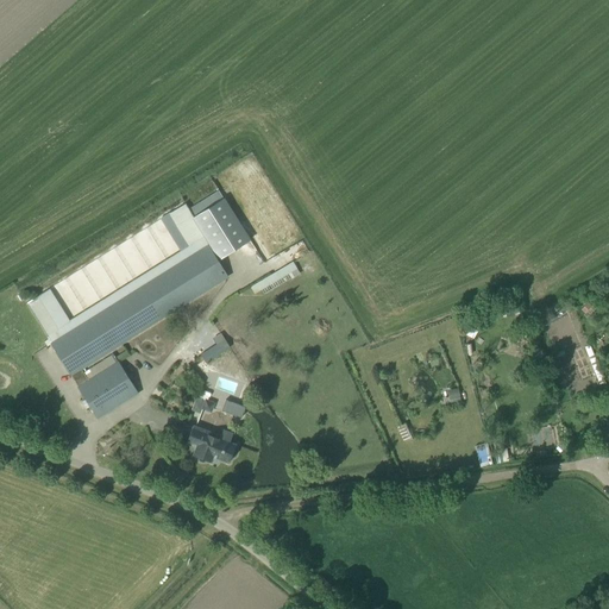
[(79,387),(86,399),(86,400),(82,402),(86,408),(89,406),(90,407),(90,406),(98,418),(138,393),(118,362),(114,364),(111,358),(102,363),(107,369),(88,381),(81,369),(228,276),(218,259),(249,239),(223,198),(194,215),(186,203),(169,213),(189,245),(70,320),(50,289),(36,297),(26,303),(51,344),(70,375),(71,375),(79,387)]
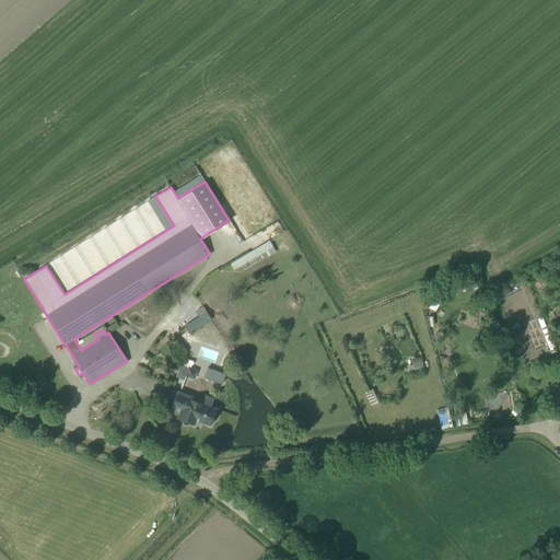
[(271,241),(231,261),(234,269),(249,261),(252,264),(270,254),(268,251),(275,247),(271,241)]
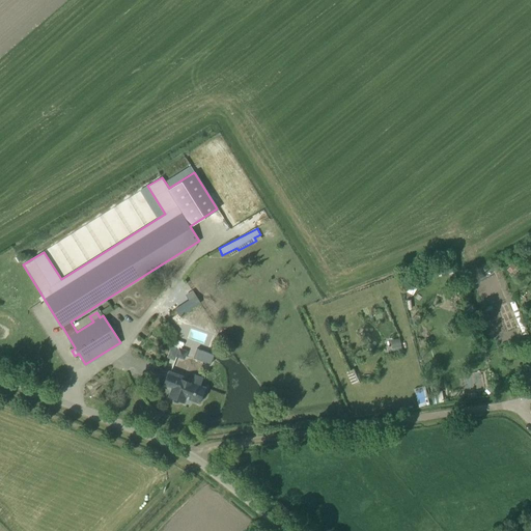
[(411,276),(402,290),(409,294),(417,279),(411,276)]
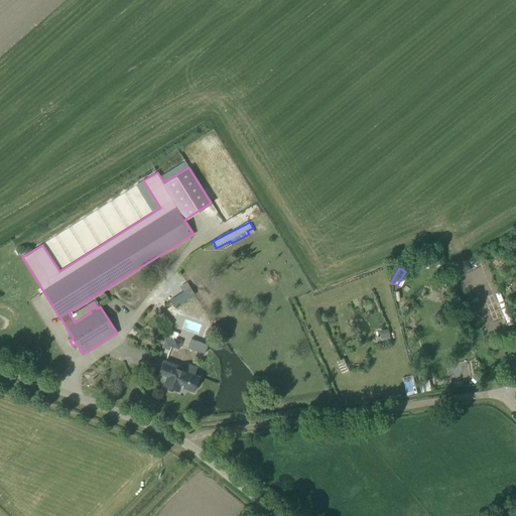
[(176,295),(173,290),(166,294),(172,304),(194,291),(187,282),(179,286),(183,291),(176,295)]
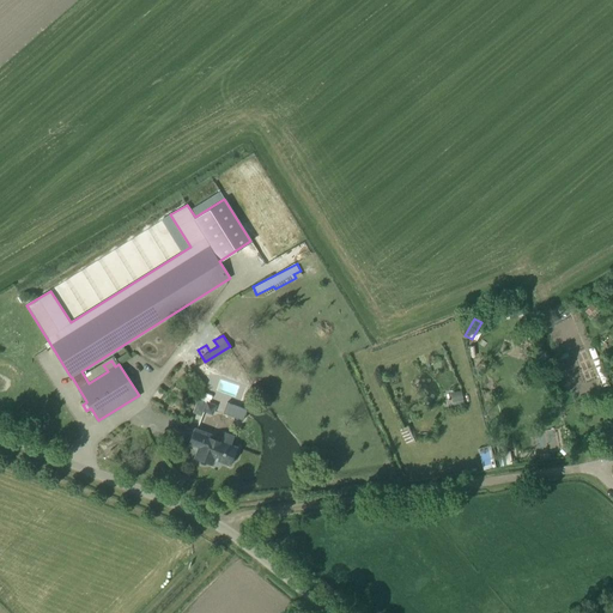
[(213,390),(237,398),(242,386),(217,377),(213,390)]
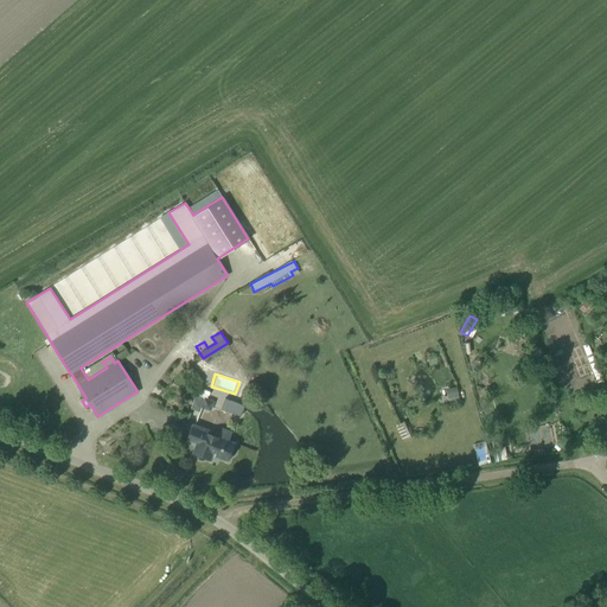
[(455,387),(446,389),(449,401),(459,398),(455,387)]
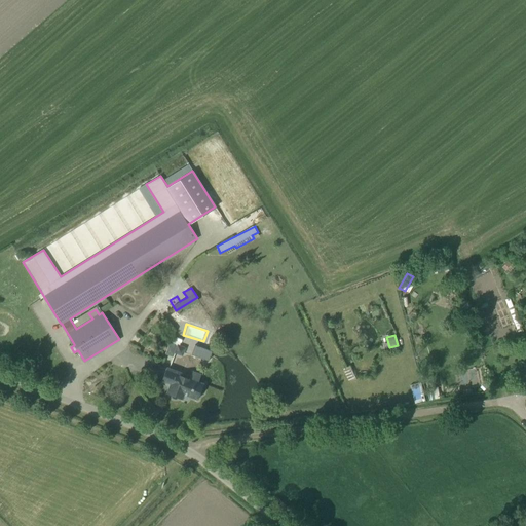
[(182,357),(185,347),(172,342),(166,354),(173,357),(171,363),(176,365),(179,355),(182,357)]
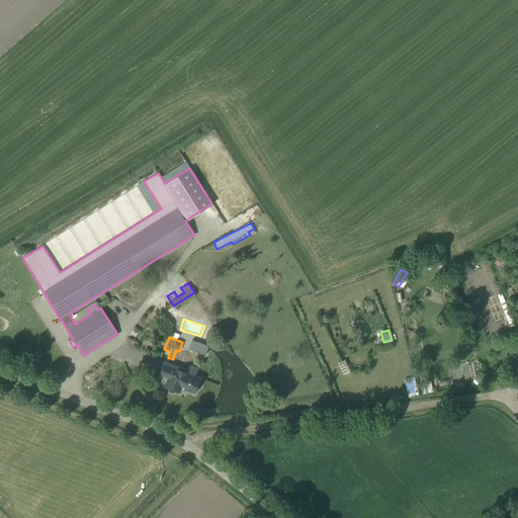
[(345,360),(338,363),(343,374),(350,371),(345,360)]
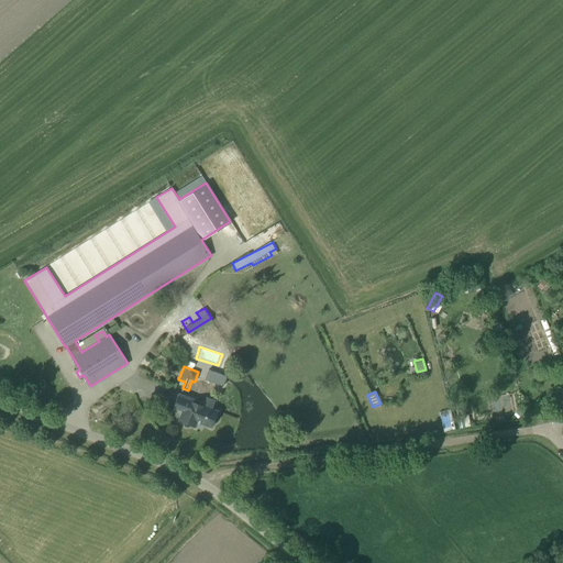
[(218,418),(217,415),(218,411),(212,409),(216,401),(205,397),(203,401),(179,393),(173,409),(181,412),(178,420),(183,422),(184,424),(186,427),(188,427),(191,426),(195,427),(197,421),(212,428),(213,423),(216,422),(218,420),(218,418)]
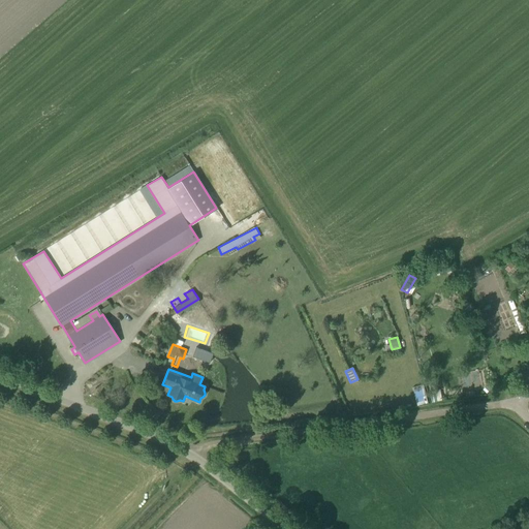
[(425,383),(413,386),(417,405),(429,402),(425,383)]
